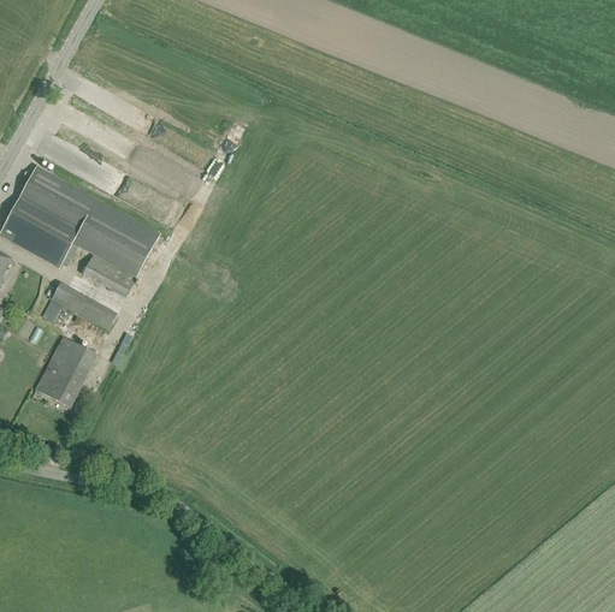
[(84,132),(90,119),(78,113),(72,126),(84,132)]
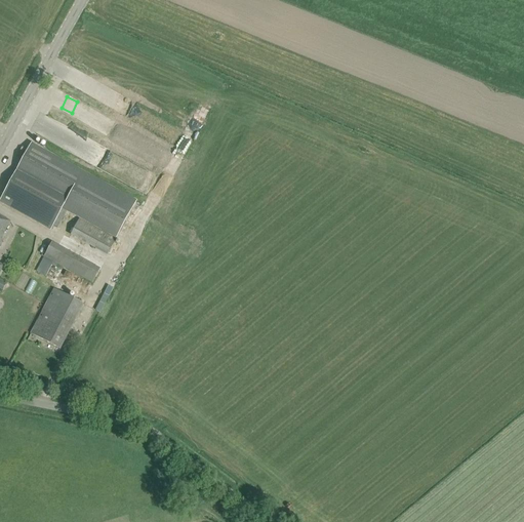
[(30,142),(0,195),(0,199),(49,227),(52,223),(56,225),(66,208),(79,215),(115,235),(135,199),(30,142)]
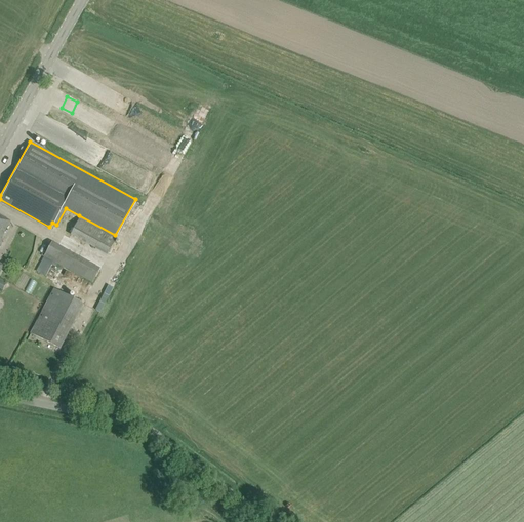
[(0,240),(1,239),(0,238),(0,235),(9,218),(0,213),(0,240)]
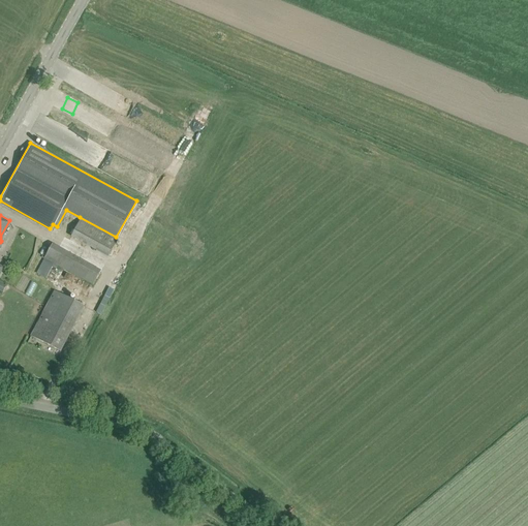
[(116,237),(80,217),(71,233),(107,252),(116,237)]
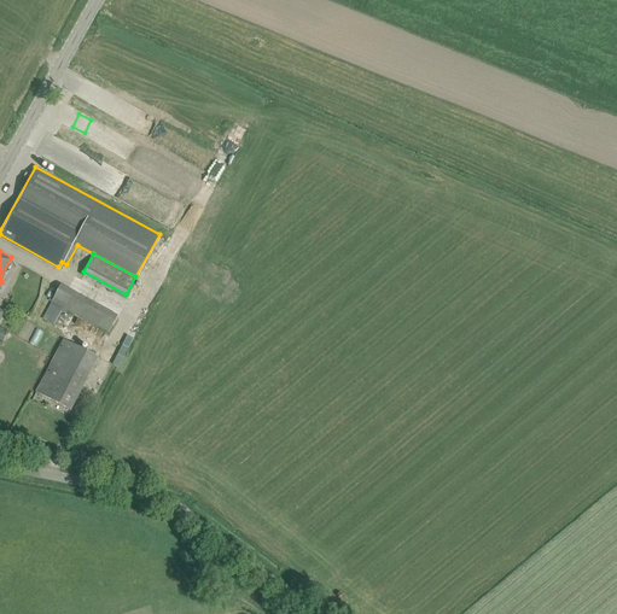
[(68,307),(108,328),(116,314),(60,282),(41,316),(52,322),(59,309),(64,311),(68,307)]
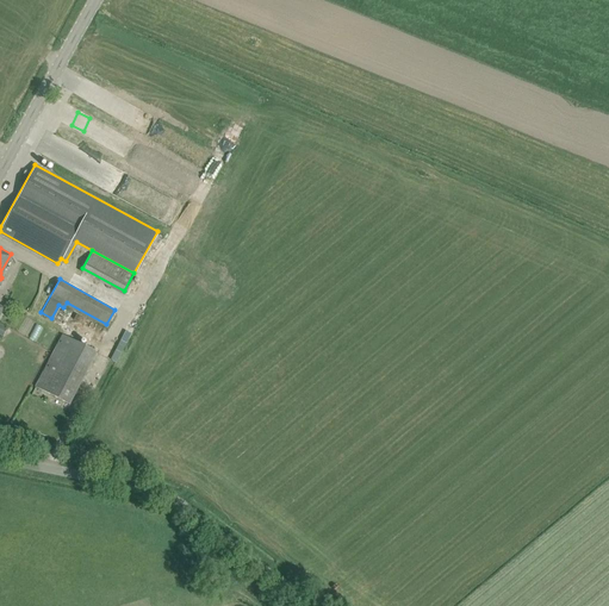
[(62,332),(35,385),(68,401),(82,375),(95,350),(62,332)]
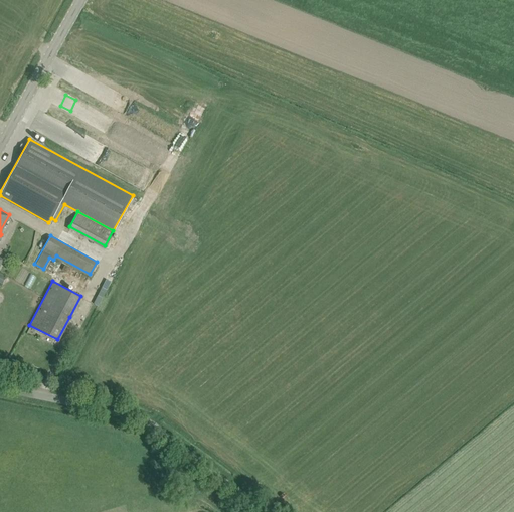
All buildings are outlined.
